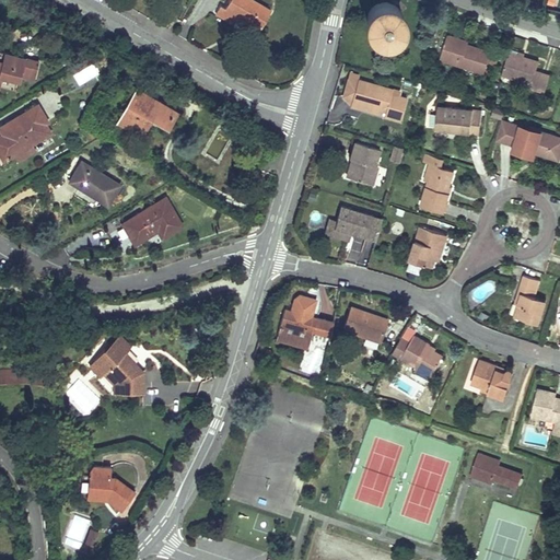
[(220,4),(216,13),(230,22),(235,14),(238,15),(247,21),(260,28),(271,11),(252,0),(229,0),(225,8),(220,4)]
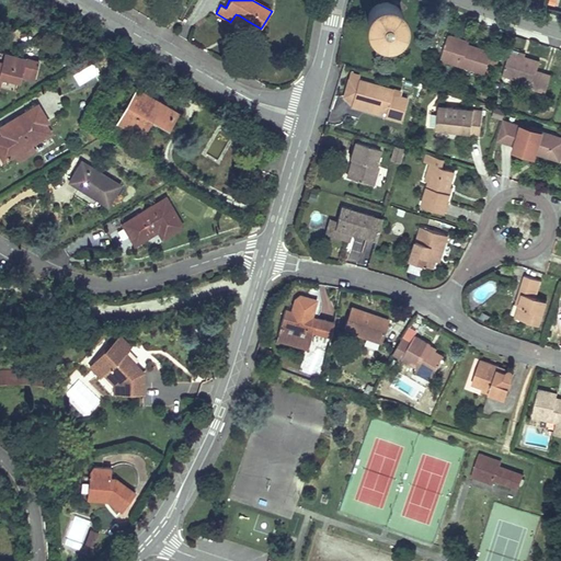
[(369,26),(373,32),(378,36),(385,37),(391,36),(398,33),(401,27),(403,21),(402,14),(398,8),(392,4),(386,2),(379,3),(374,8),(369,13),(368,20),(369,26)]
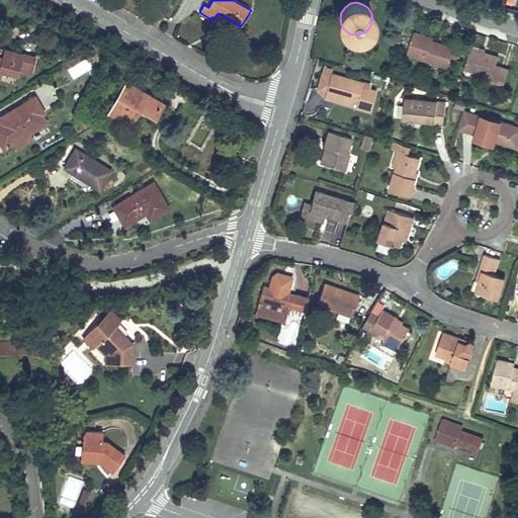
[(237,33),(241,26),(229,19),(224,26),(237,33)]
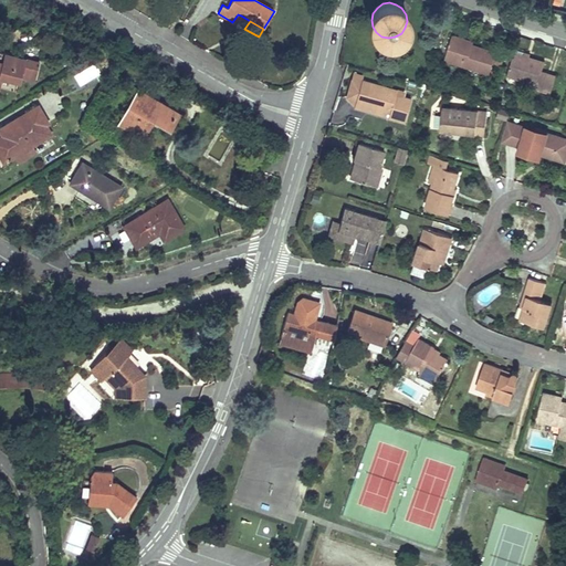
[(496,52),(473,44),(473,41),(452,34),(444,60),(490,74),(493,63),(496,52)]
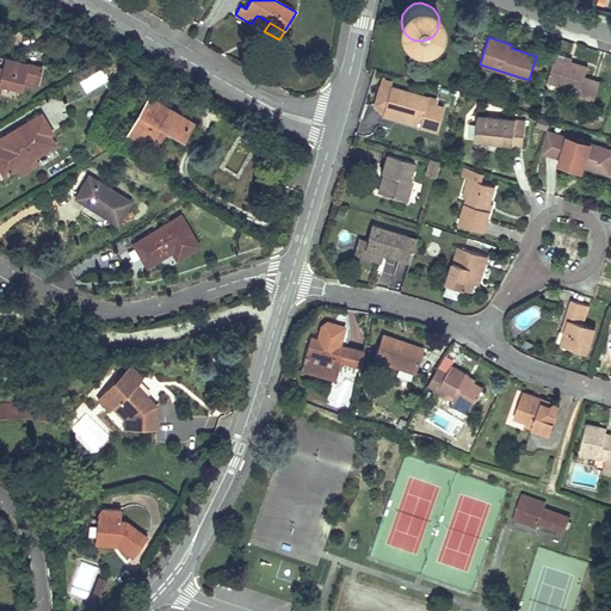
[(131,55),(121,49),(115,53),(129,61),(131,55)]
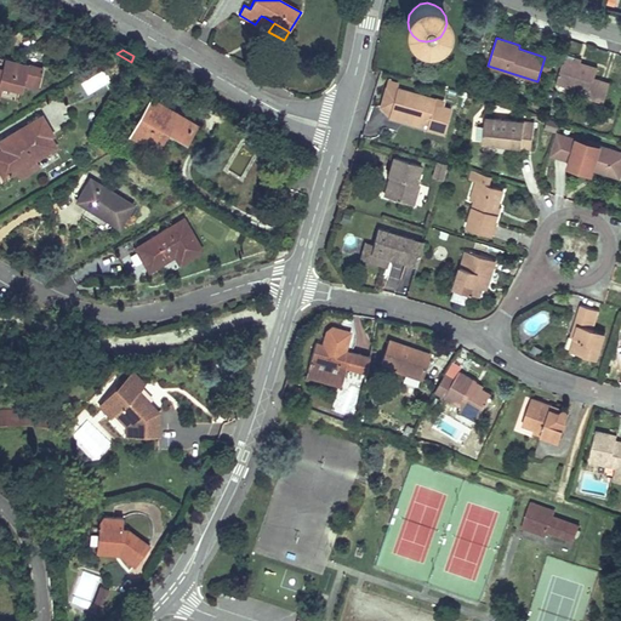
[(551,72),(556,56),(546,53),(545,57),(541,69),(551,72)]
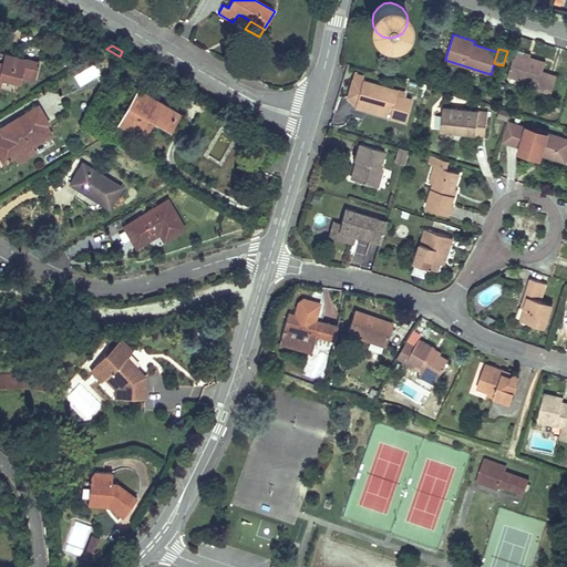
[(40,63),(0,52),(0,86),(13,91),(17,80),(20,81),(22,75),(35,80),(40,63)]
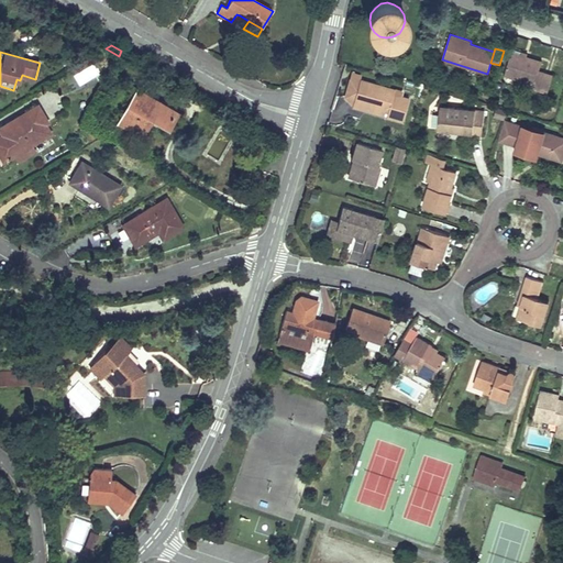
[(505,75),(536,84),(533,88),(549,92),(553,76),(539,72),(542,62),(527,56),(511,52),(505,75)]
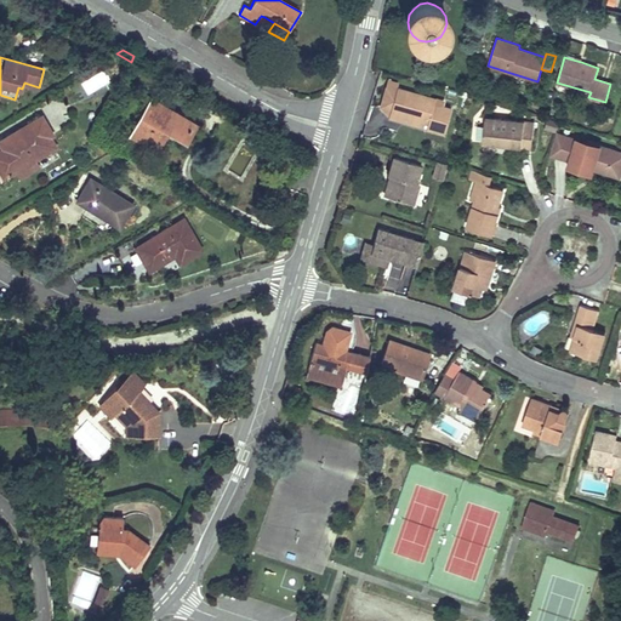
[(86,95),(110,83),(103,69),(79,83),(86,95)]
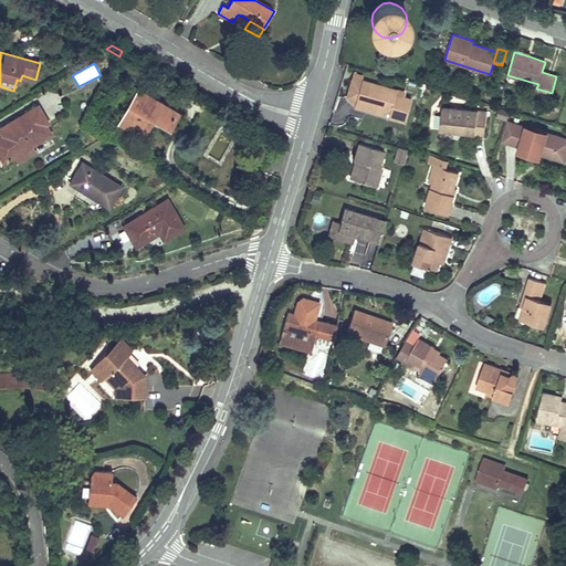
[(347,100),(354,106),(362,80),(363,76),(355,74),(347,100)]
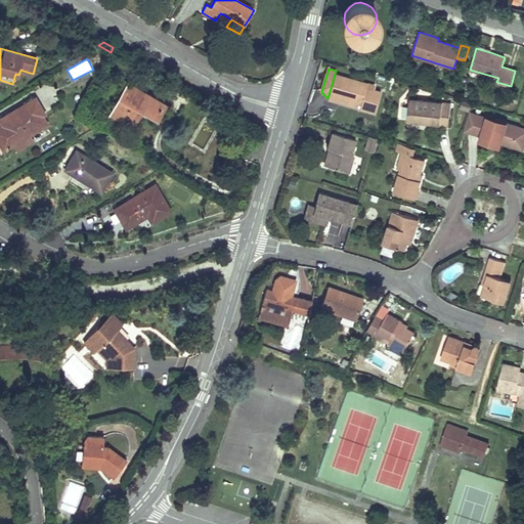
[(328,98),(375,113),(381,91),(366,87),(367,83),(335,74),(328,98)]
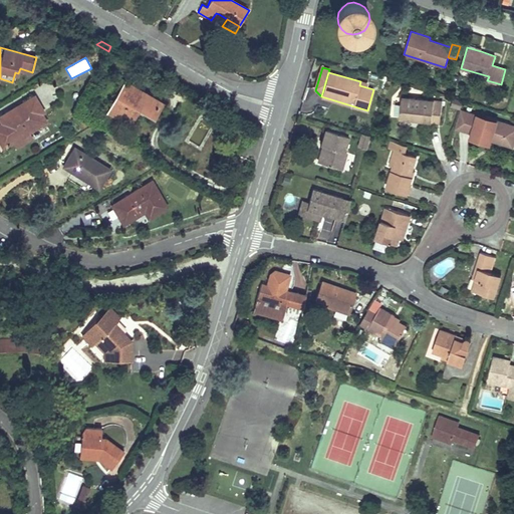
[(154,118),(164,101),(124,79),(106,111),(130,124),(137,112),(144,117),(146,113),(154,118)]
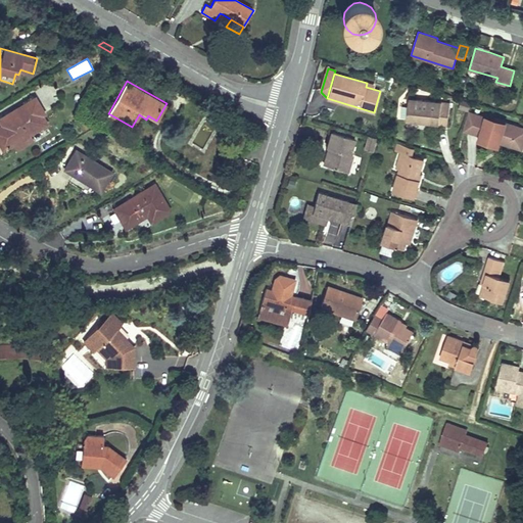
[(457,83),(450,81),(448,89),(454,91),(457,83)]
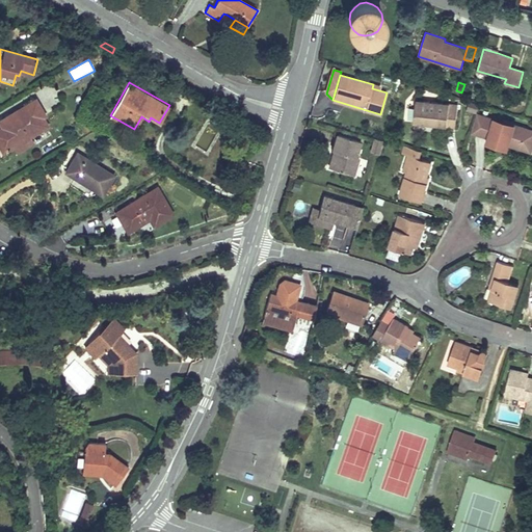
[(45,115),(35,100),(2,118),(6,126),(2,128),(0,128),(0,147),(3,152),(14,145),(29,136),(48,126),(43,117),(45,115)]
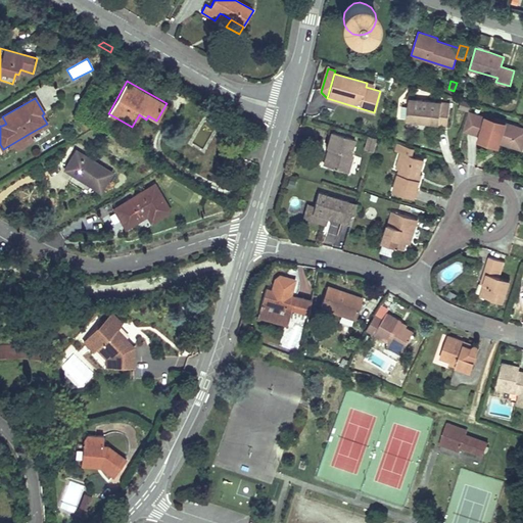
[(448,125),(450,103),(410,98),(407,121),(448,125)]
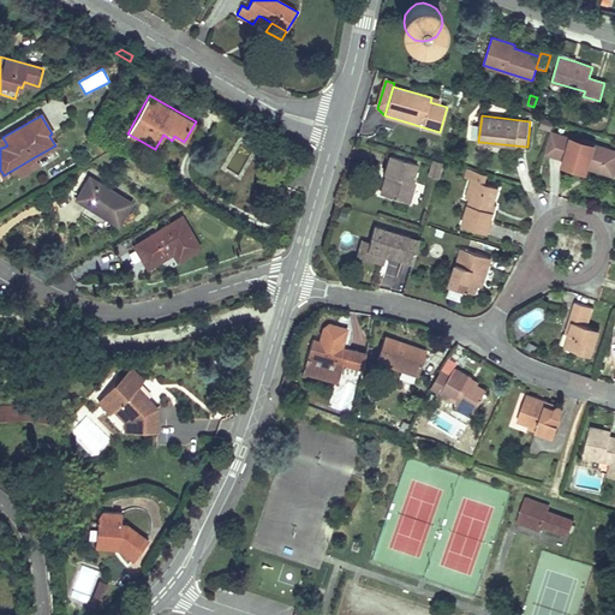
[(554,129),(550,138),(563,142),(566,132),(554,129)]
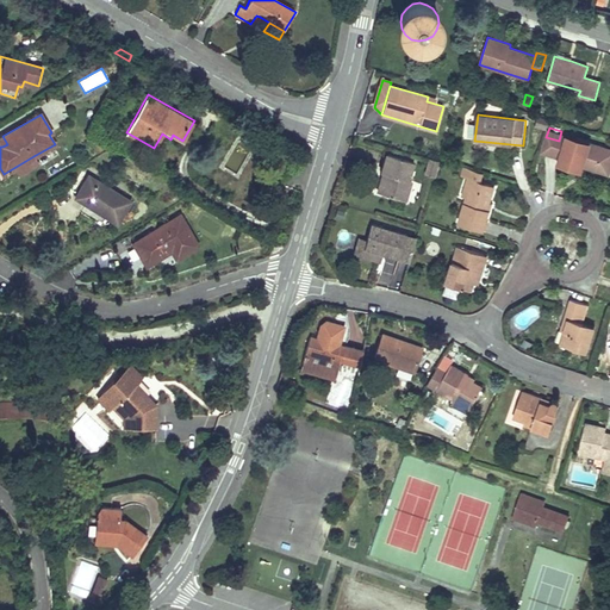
[(542,150),(561,156),(567,137),(568,134),(561,131),(559,141),(546,137),(542,150)]
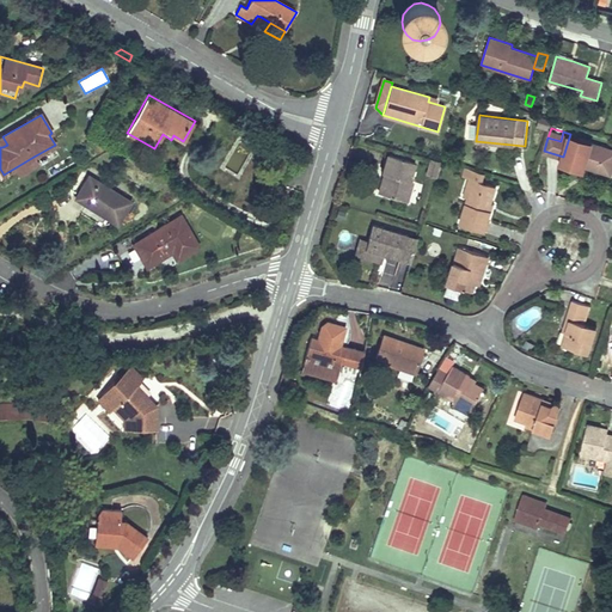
[(276,147),(280,142),(271,138),(268,142),(276,147)]
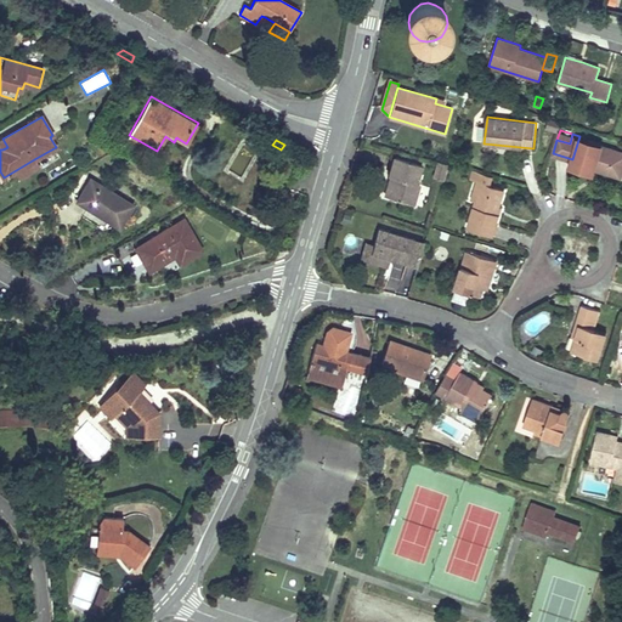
[(621,177),(621,174),(621,152),(578,140),(572,159),(571,167),(593,174),(594,169),(621,177)]
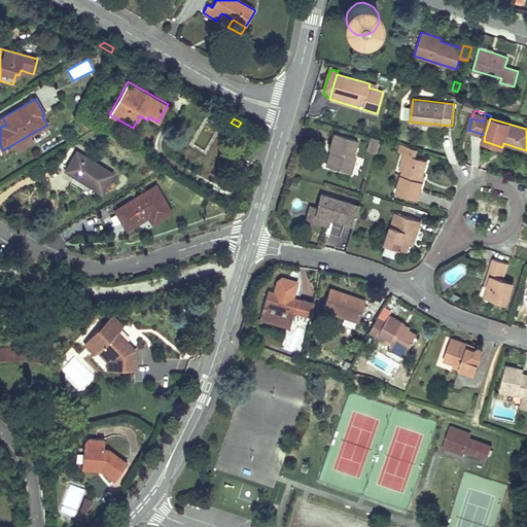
[(357,140),(335,133),(329,148),(331,149),(335,150),(330,166),(350,173),(355,155),(353,154),(357,140)]
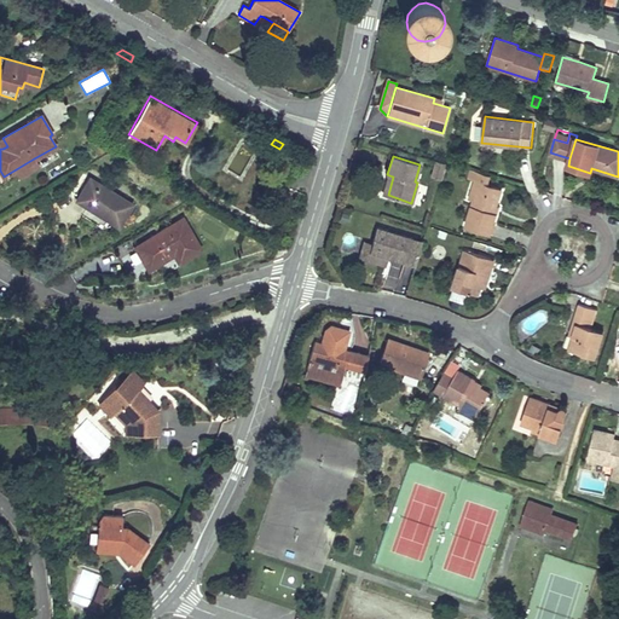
[(34,158),(16,169),(21,178),(39,166),(34,158)]
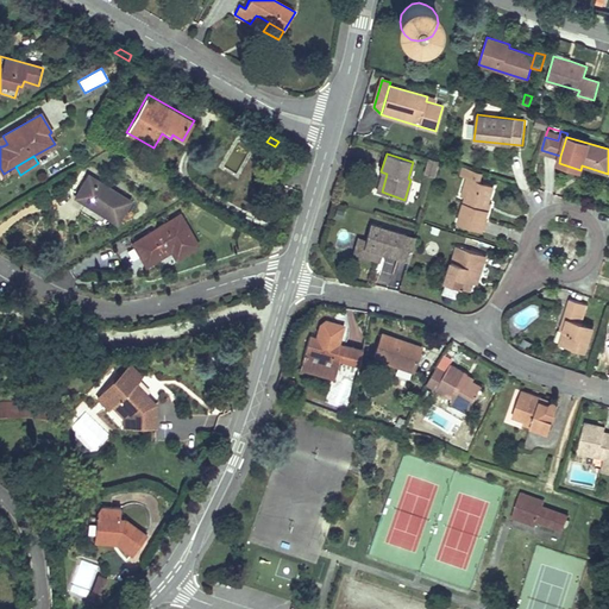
[(458,223),(483,231),(489,209),(487,209),(489,202),(494,187),(479,182),(482,174),(464,167),(460,176),(468,179),(471,180),(466,198),(458,223)]
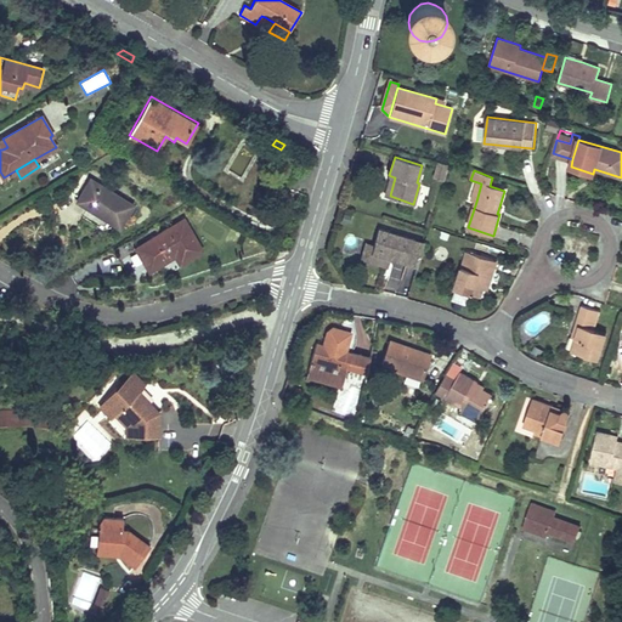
[(390,196),(395,177),(391,176),(385,194),(390,196)]
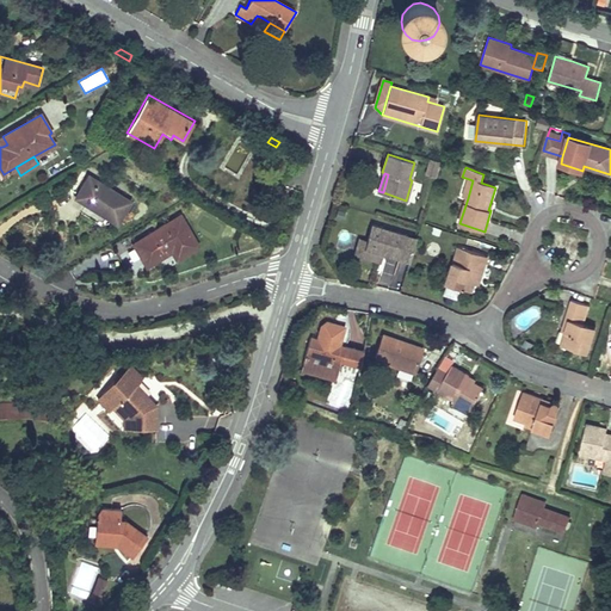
[(118,223),(131,201),(90,176),(75,198),(118,223)]
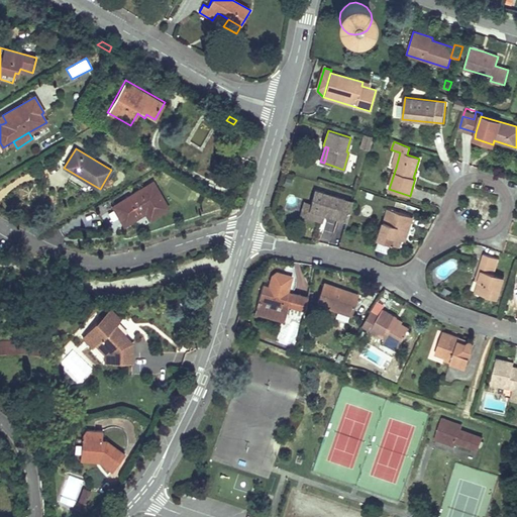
[(396,168),(400,152),(397,151),(392,167),(396,168)]
